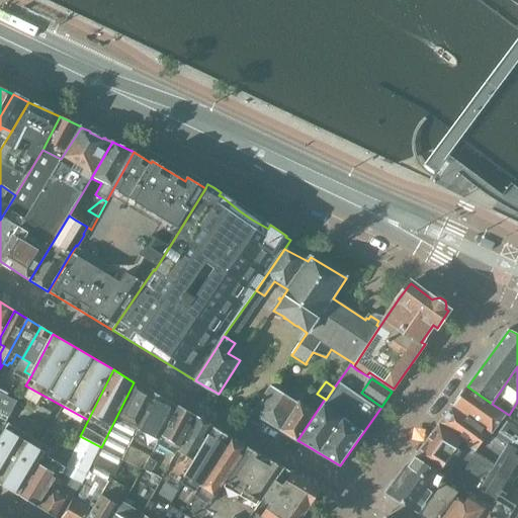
[(154,394),(135,382),(109,431),(101,447),(80,436),(70,455),(60,473),(82,485),(62,517),(88,517),(111,481),(132,492),(143,470),(150,457),(131,445),(134,438),(154,394)]
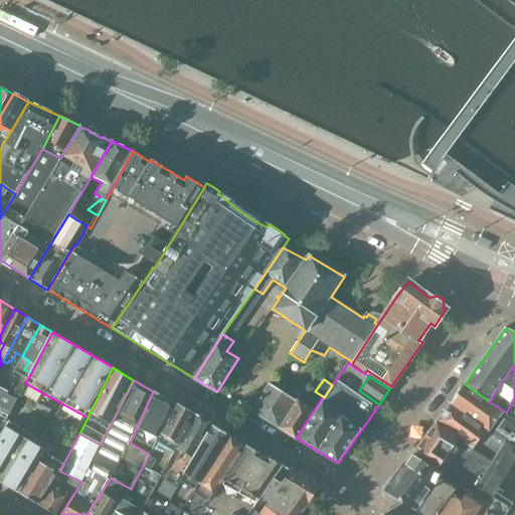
[(297,399),(305,386),(298,382),(291,393),(294,395),(292,398),(296,401),(297,399)]
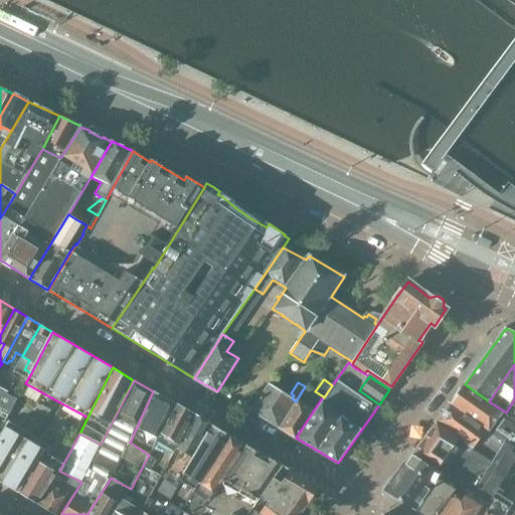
[(296,401),(292,398),(270,384),(250,411),(278,427),(296,401)]
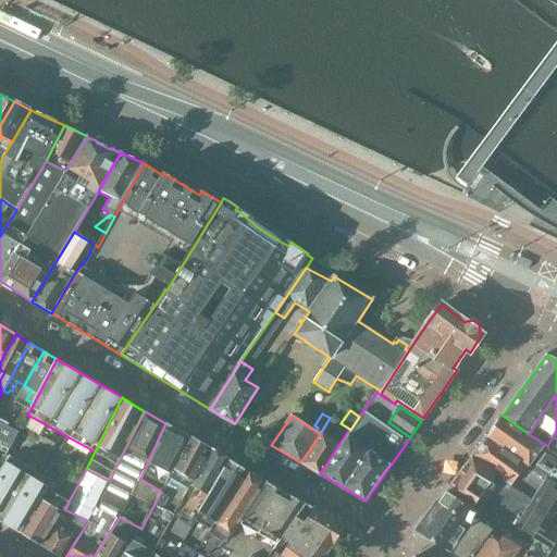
[(556,452),(547,446),(529,434),(503,416),(486,436),(546,479),(556,485),(556,452)]
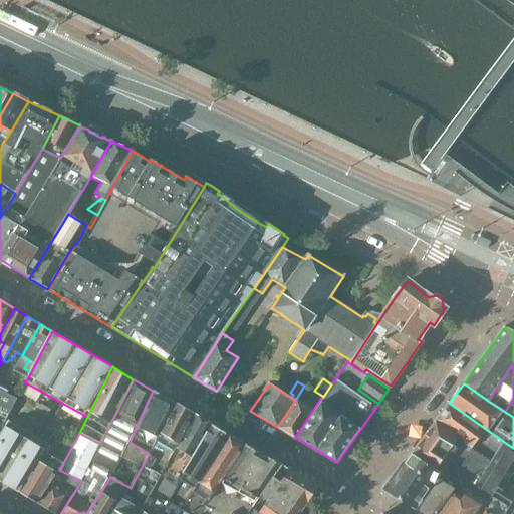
[(176,404),(153,391),(133,435),(149,443),(151,440),(155,442),(176,404)]
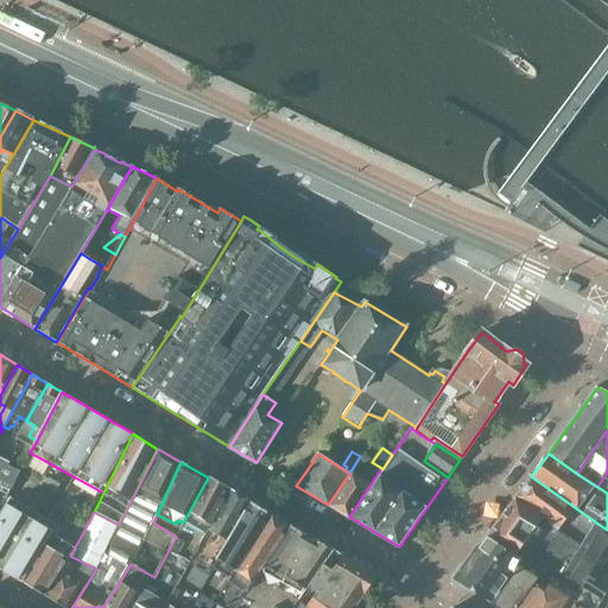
[(328,505),(349,517),(381,468),(372,462),(361,479),(350,472),(349,474),(328,505)]
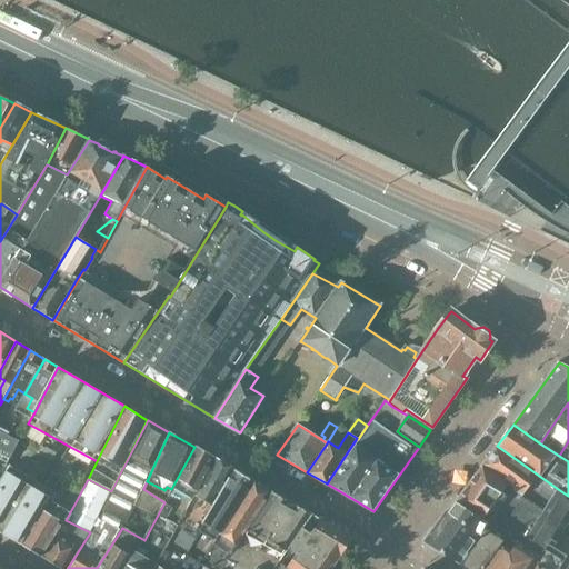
[(568,441),(559,456),(568,461),(568,441)]
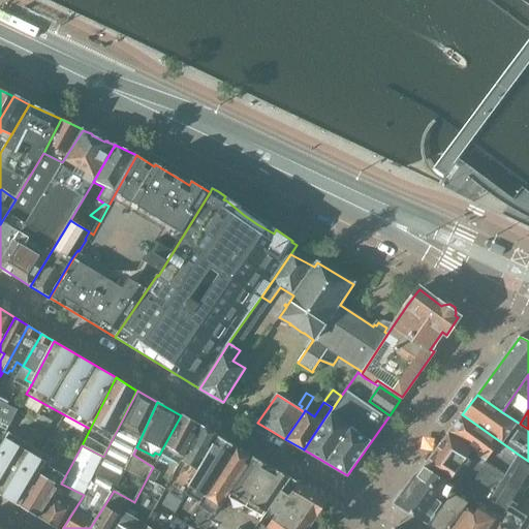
[(505,475),(519,455),(462,414),(447,435),(478,454),(475,457),(492,467),(505,475)]
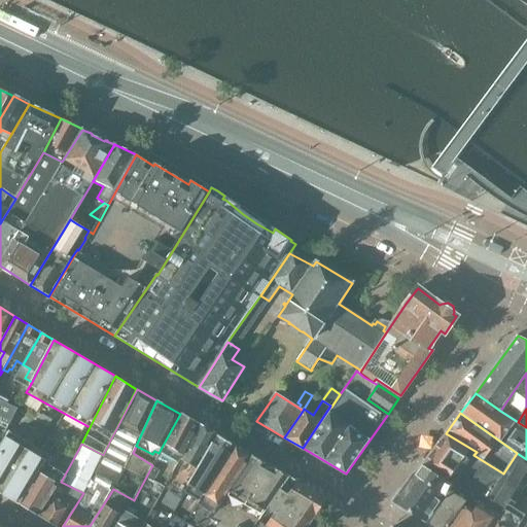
[(200,425),(180,414),(159,453),(152,465),(145,479),(163,489),(179,461),(200,425)]
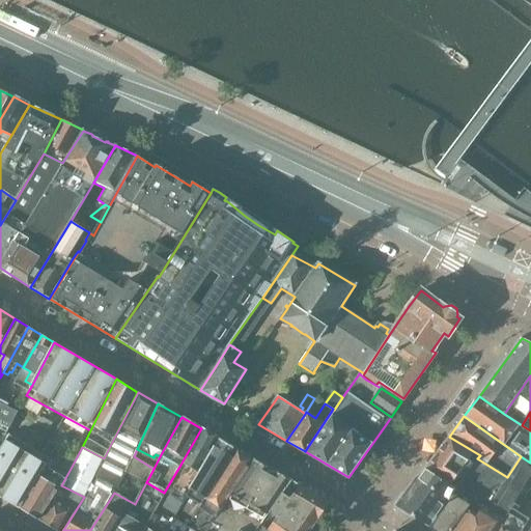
[(219,439),(201,428),(180,465),(190,471),(176,494),(184,497),(219,439)]
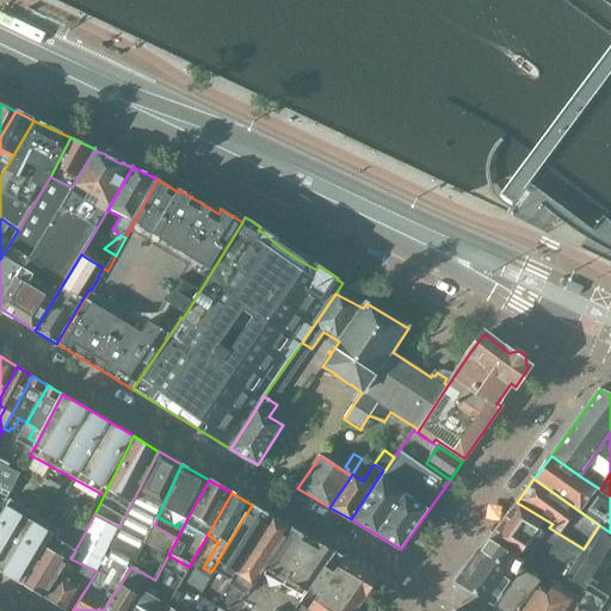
[(0,572),(26,587),(51,538),(59,529),(7,501),(0,516),(0,572)]
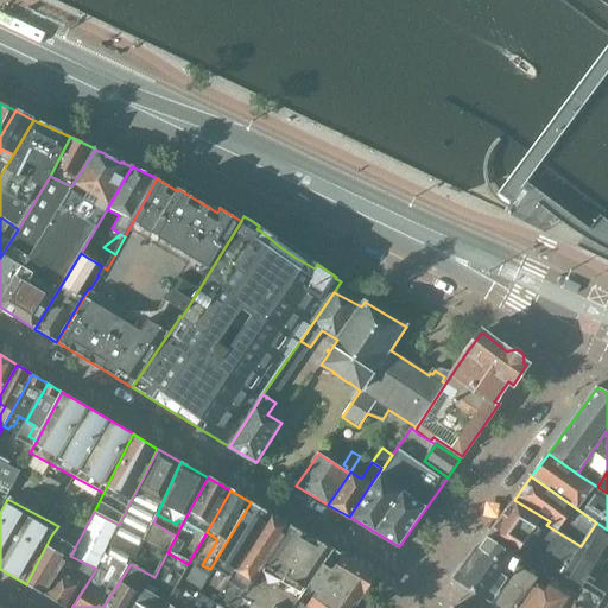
[(523,559),(546,525),(550,521),(514,500),(487,537),(523,559)]
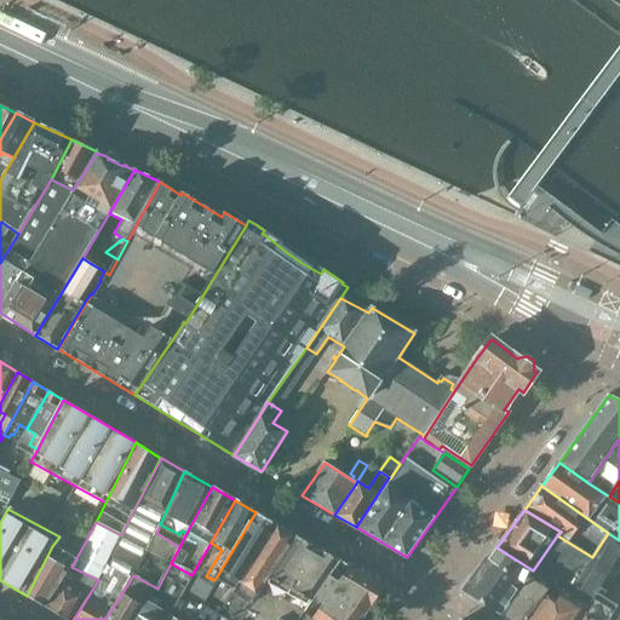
[(277,524),(256,512),(214,580),(204,598),(210,602),(212,597),(222,602),(242,569),(239,568),(241,564),(248,568),(277,524)]
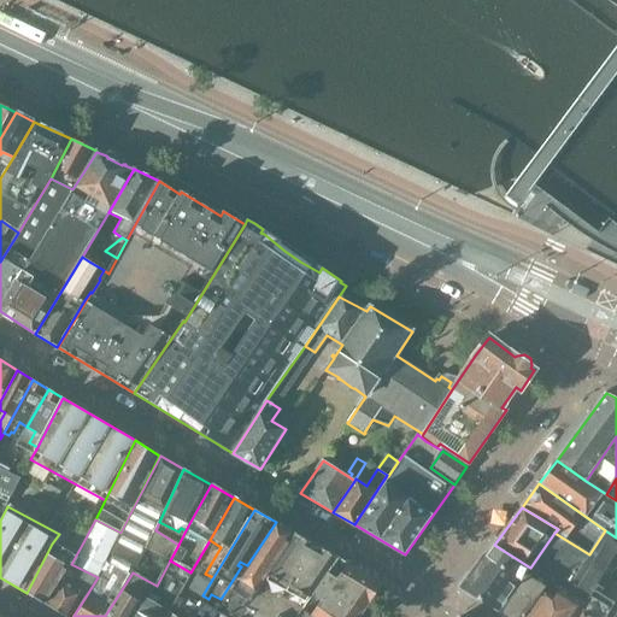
[(295,534),(276,522),(247,565),(231,588),(216,612),(224,616),(234,616),(239,610),(242,612),(246,607),(251,600),(272,568),(295,534)]
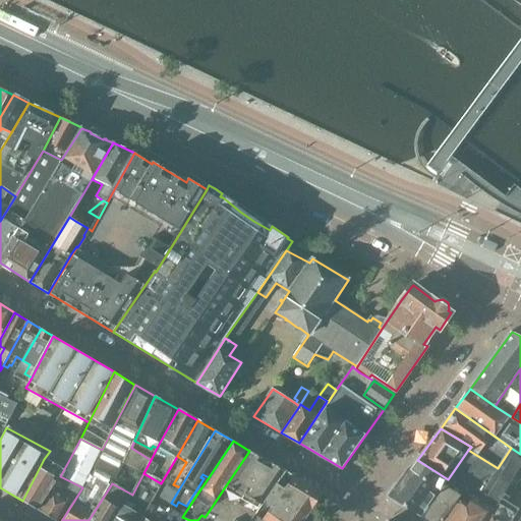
[(442,520),(484,460),(468,450),(448,479),(421,517),(427,520),(442,520)]
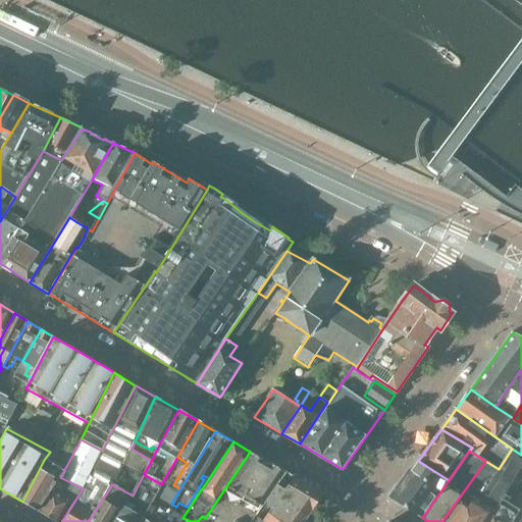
[(265,503),(286,472),(250,452),(212,508),(208,514),(219,521),(235,521),(236,521),(262,521),(264,521),(273,508),(265,503)]
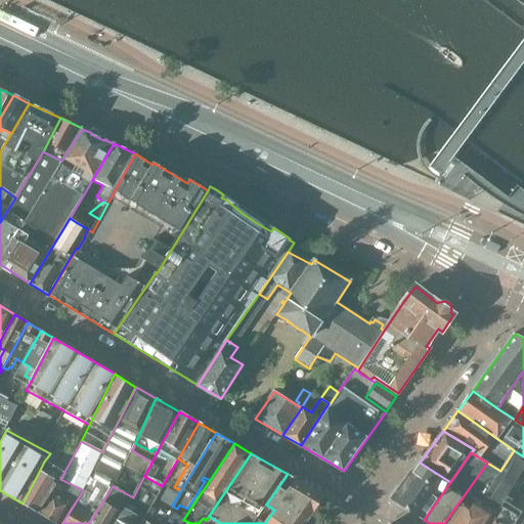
[(63,473),(44,462),(23,504),(39,514),(60,480),(63,473)]
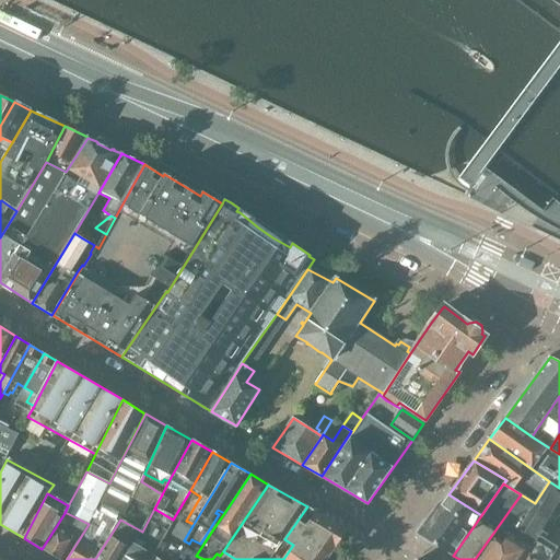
[(481,515),(448,494),(419,535),(453,556),(481,515)]
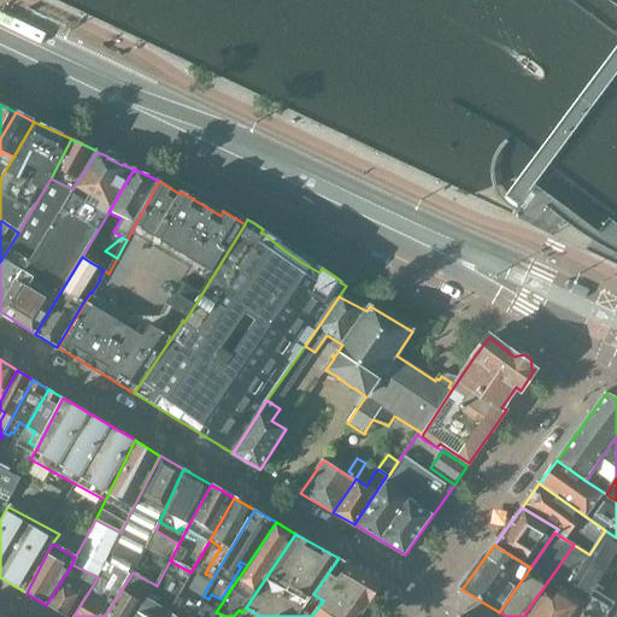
[(589,554),(574,545),(523,616),(577,616),(589,598),(570,586),(589,554)]
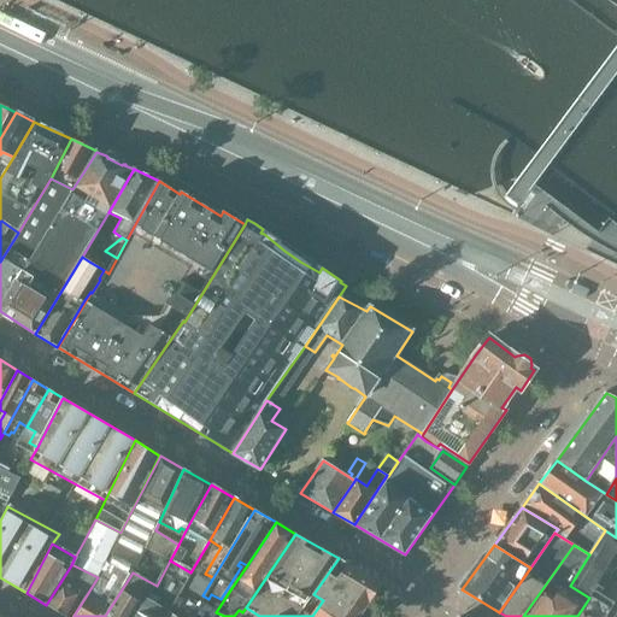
[(339,558),(313,594),(323,600),(312,616),(313,616),(359,616),(383,585),(339,558)]
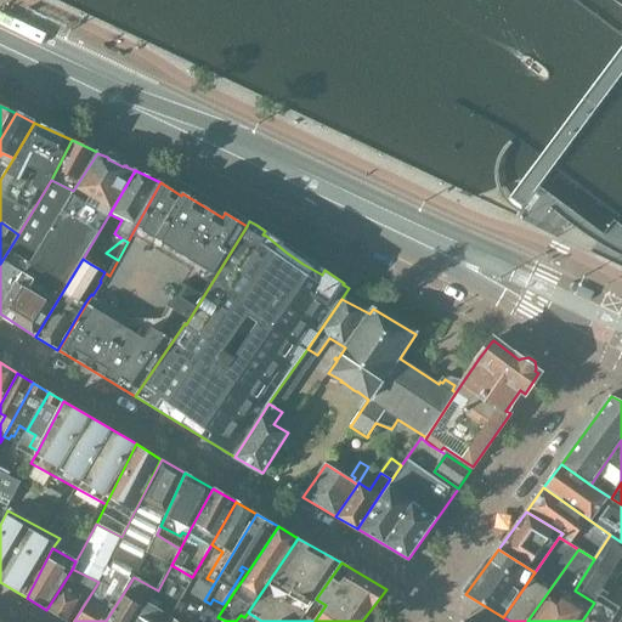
[(192,577),(171,565),(158,591),(146,610),(137,621),(165,621),(168,618),(169,617),(170,615),(192,577)]
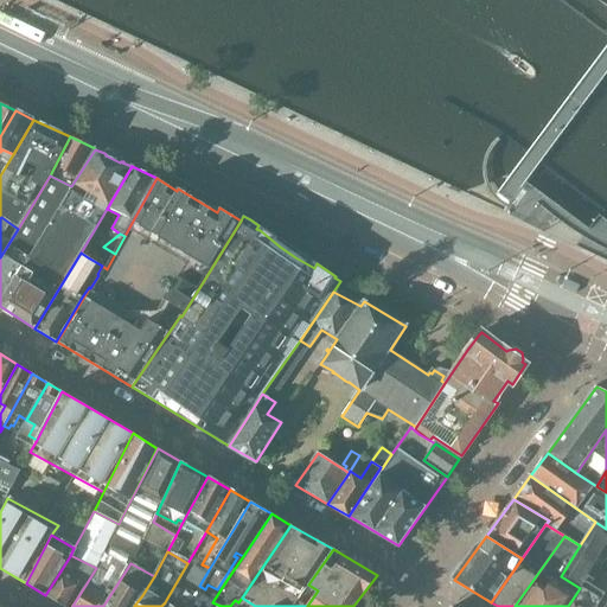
[(64,606),(72,606),(96,568),(70,555),(70,556),(45,595),(64,606)]
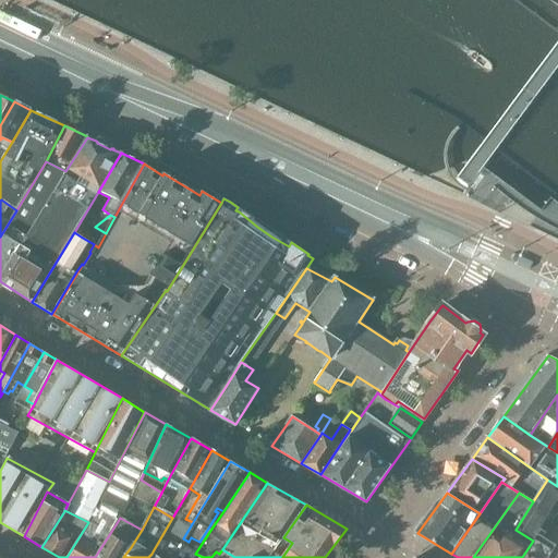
[(142,530),(120,518),(95,557),(123,557),(131,547),(142,530)]
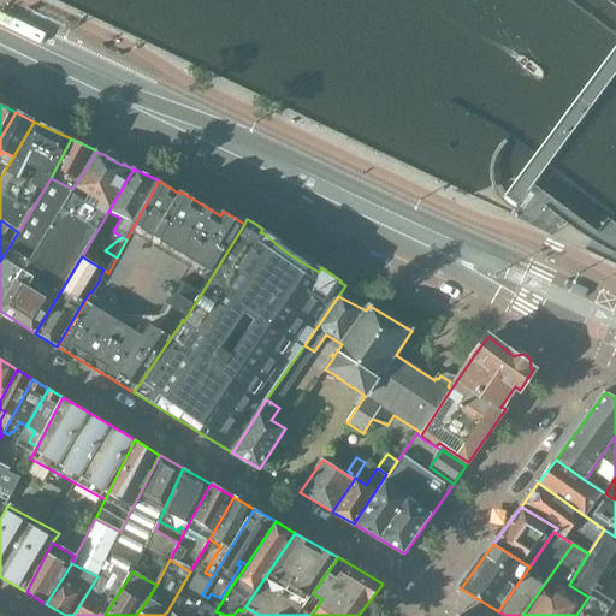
[(598,593),(592,590),(588,597),(576,615),(615,615),(615,610),(611,606),(614,603),(598,593)]
